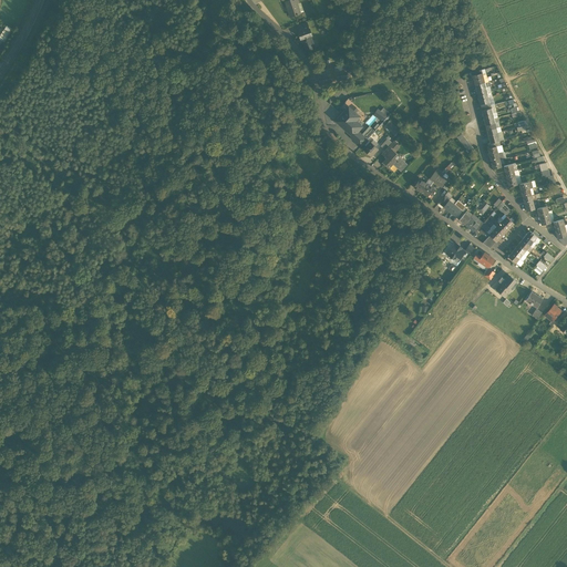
[(289,0),(286,1),(290,17),(297,14),(297,16),(298,14),(300,13),(300,12),(297,3),(299,3),(298,0),(289,0)]
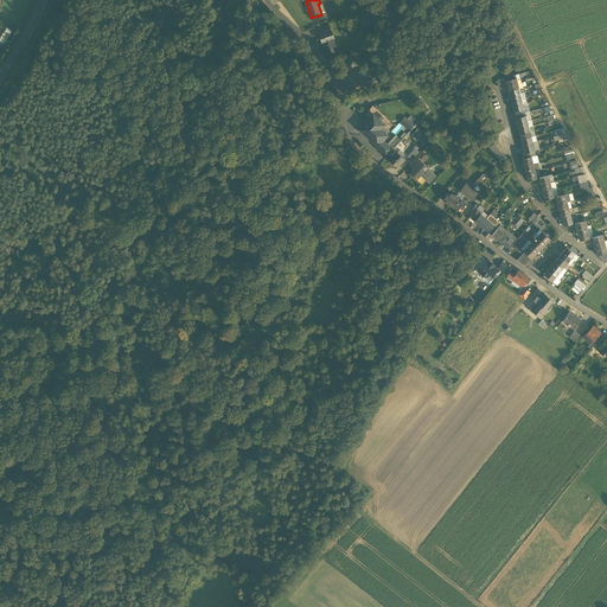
[(319,27),(321,34),(331,31),(328,25),(319,27)]
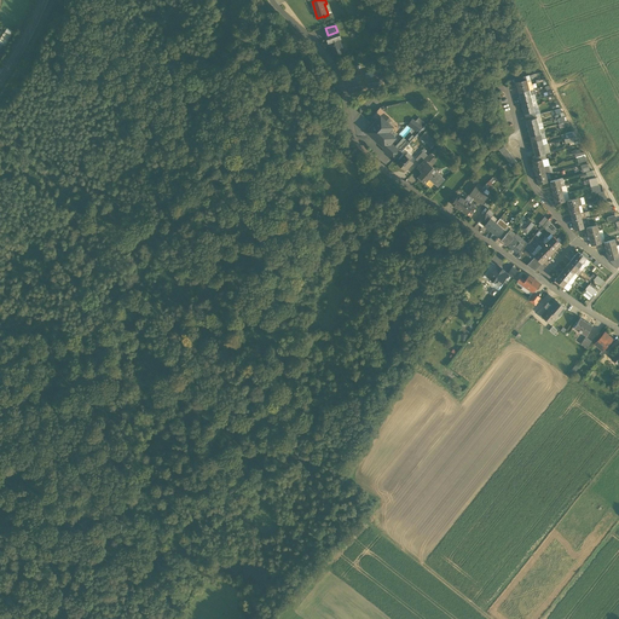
[(330,42),(335,56),(341,53),(339,45),(341,45),(339,40),(340,39),(337,32),(328,35),(327,35),(329,42),(330,42)]
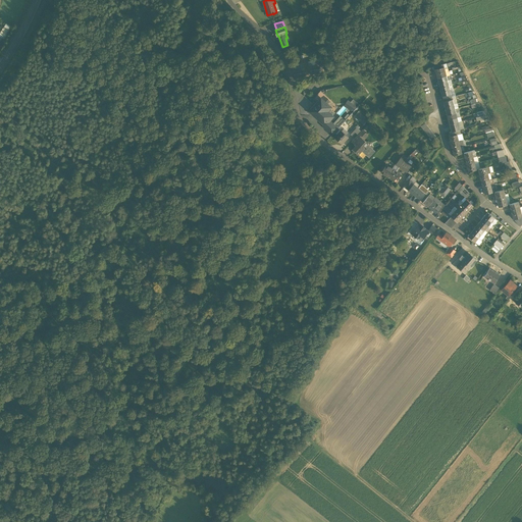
[(3,28),(0,33),(0,37),(4,39),(8,31),(3,28)]
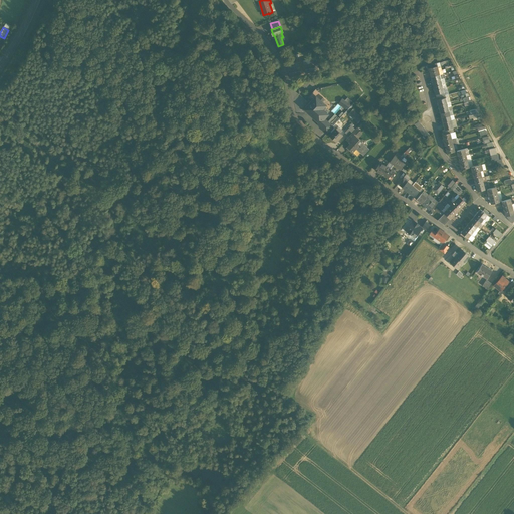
[(308,97),(312,101),(316,97),(319,100),(323,96),(315,89),(308,97)]
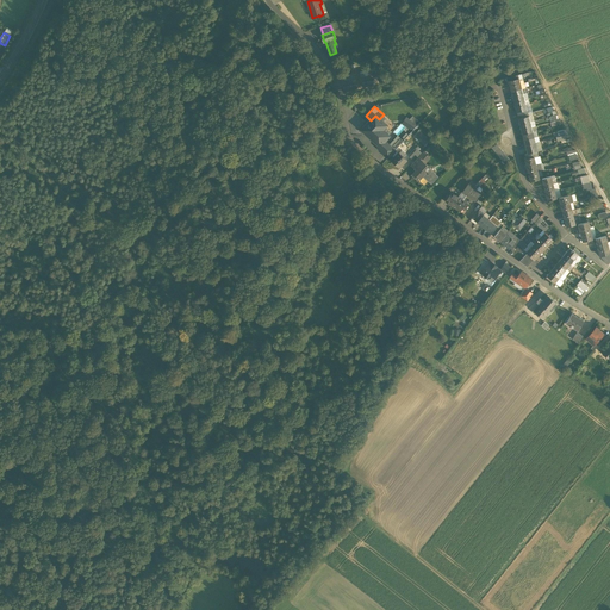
[(392,132),(385,126),(386,125),(380,120),(379,119),(375,116),(371,120),(361,130),(379,147),(380,147),(385,141),(388,136),(392,132)]
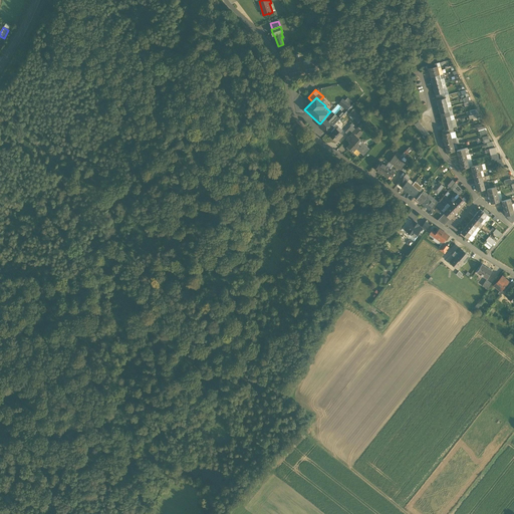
[(323,97),(320,101),(325,105),(328,102),(323,97)]
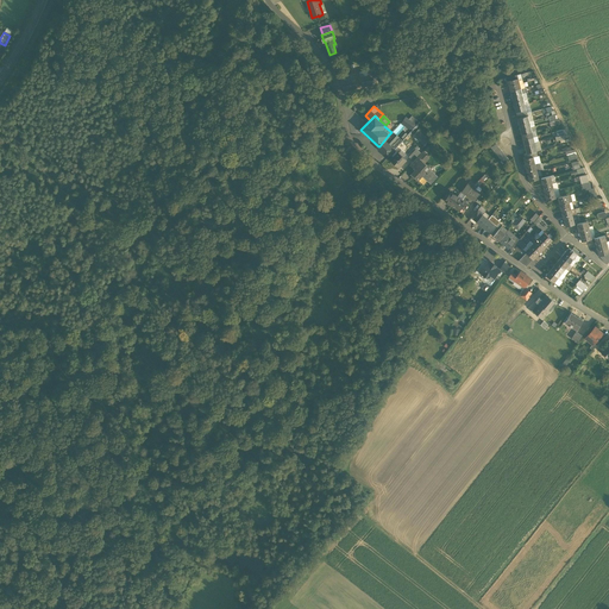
[(409,119),(405,125),(412,131),(416,125),(414,124),(409,119)]
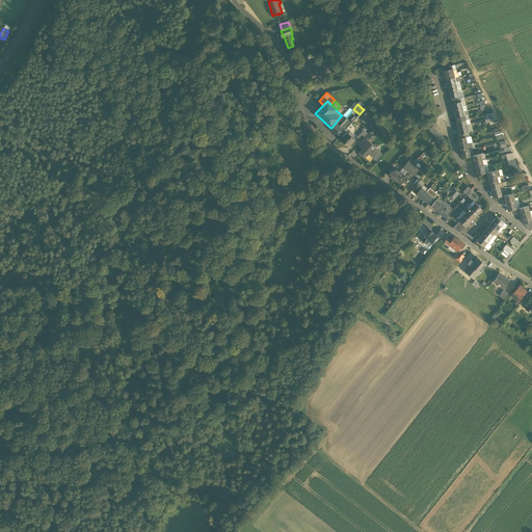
[(361,118),(367,124),(371,118),(366,113),(361,118)]
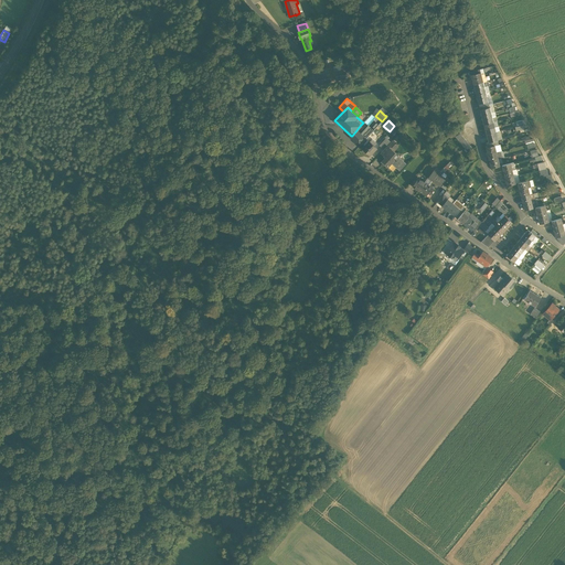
[(361,135),(365,139),(373,130),(369,126),(361,135)]
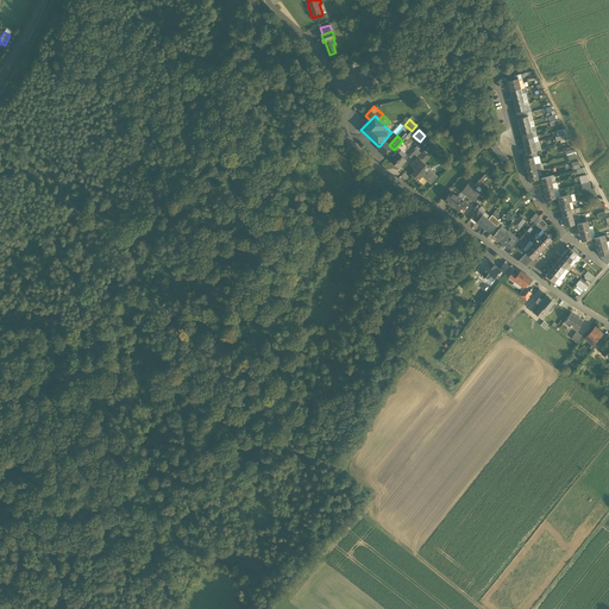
[(420,142),(424,145),(429,139),(425,136),(420,142)]
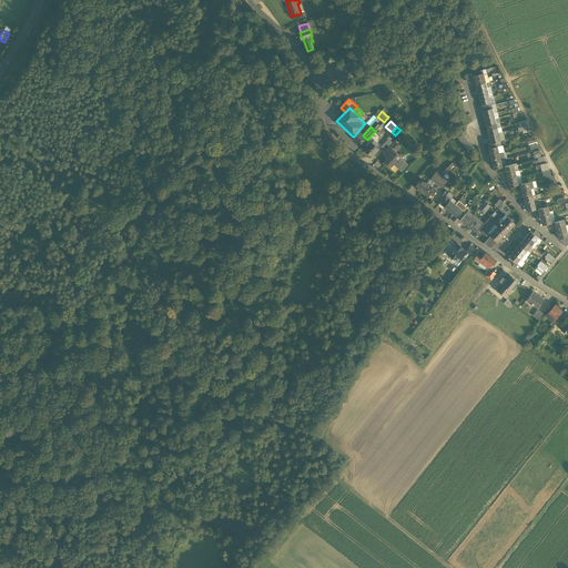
[(367,140),(363,135),(358,131),(354,137),(353,137),(352,138),(362,148),(368,140),(367,140)]
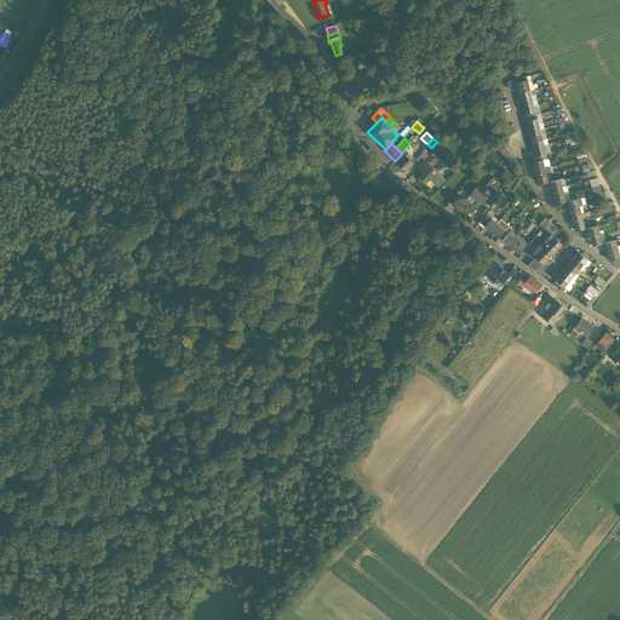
[(534,148),(537,156),(545,154),(546,154),(544,145),(534,148)]
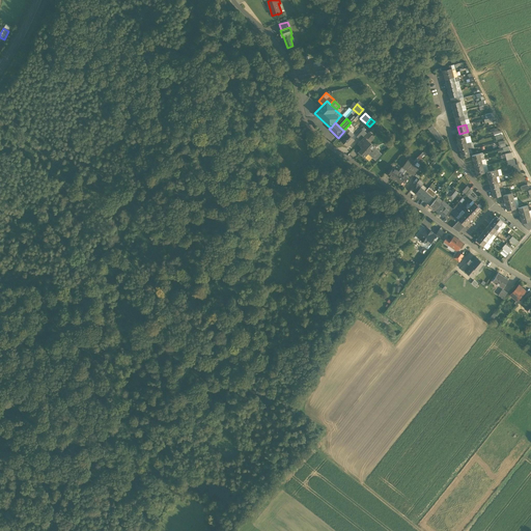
[(357,137),(361,141),(367,134),(363,130),(357,137)]
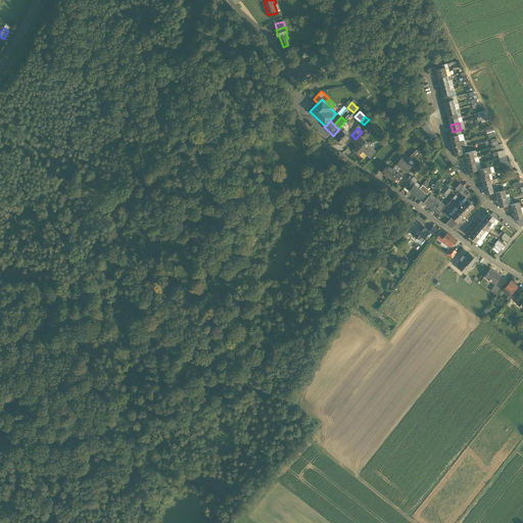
[(349,138),(347,136),(349,134),(343,129),(341,131),(335,138),(343,145),(349,138)]
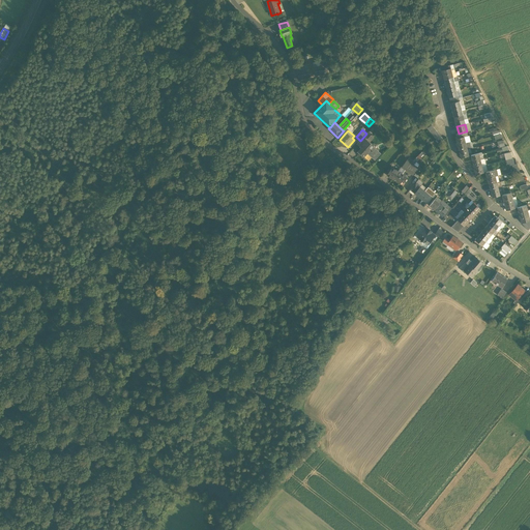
[(367,133),(366,134),(360,141),(357,144),(360,146),(366,140),(369,142),(373,138),(367,133)]
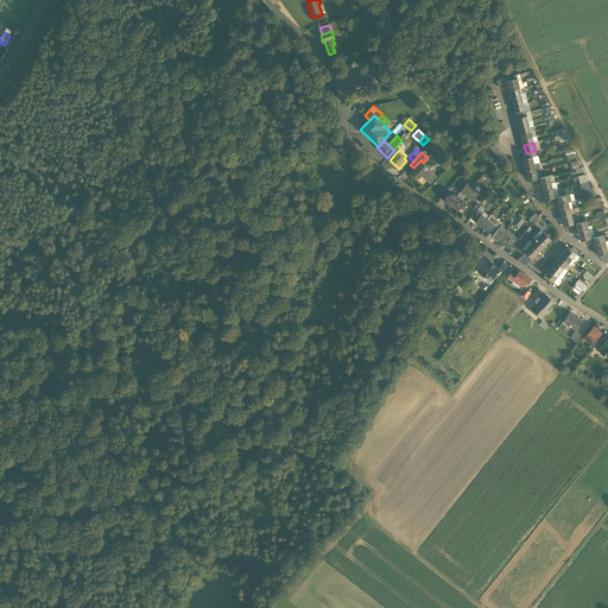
[(524,159),(525,166),(534,164),(532,157),(524,159)]
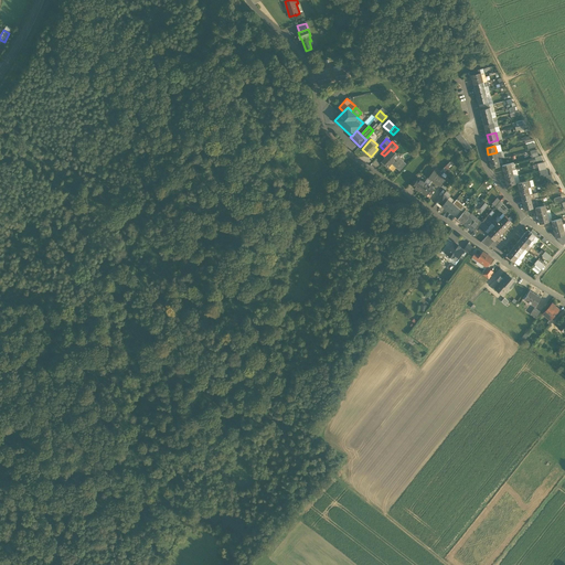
[(383,162),(388,167),(392,163),(396,167),(400,170),(405,163),(403,160),(402,161),(396,157),(397,156),(393,151),(391,149),(384,156),(386,158),(383,162)]
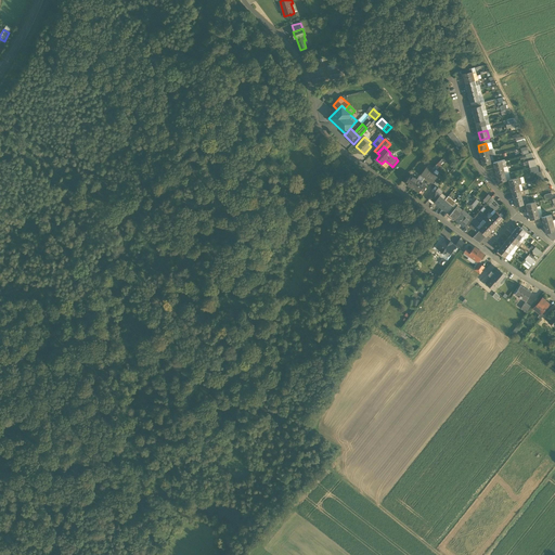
[(379,155),(377,153),(376,154),(377,156),(374,159),(385,169),(386,168),(382,164),(376,159),(379,155)]
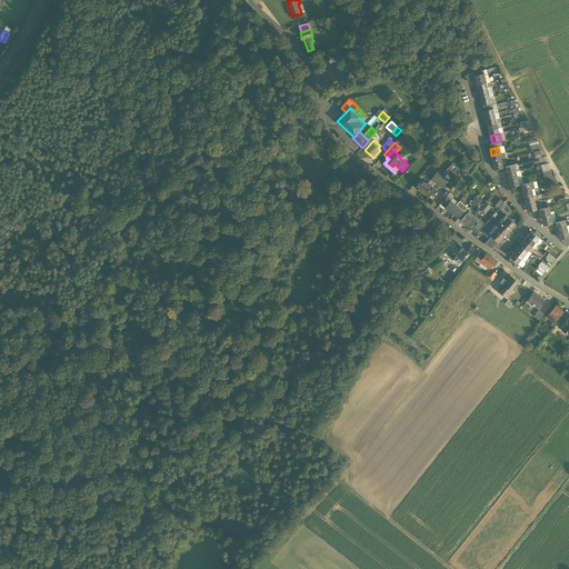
[(502,165),(501,160),(493,162),(495,169),(503,168),(502,165)]
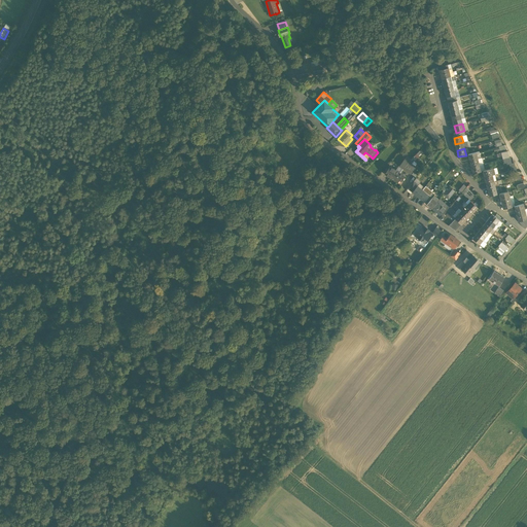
[(468,154),(470,161),(478,159),(476,152),(468,154)]
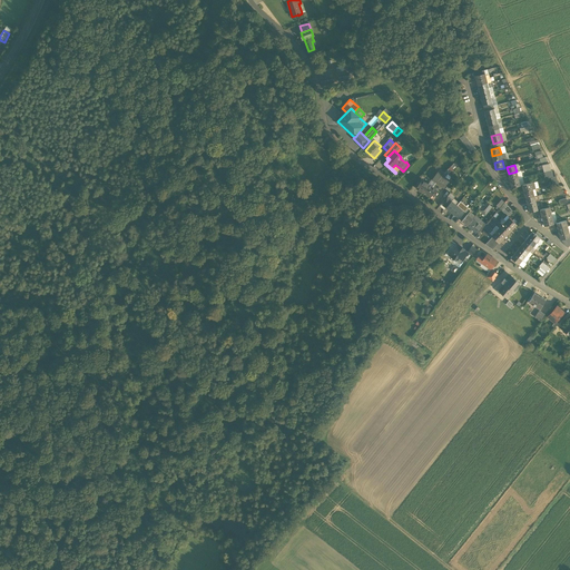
[(444,174),(440,178),(442,180),(445,177),(448,174),(450,172),(448,169),(444,174)]
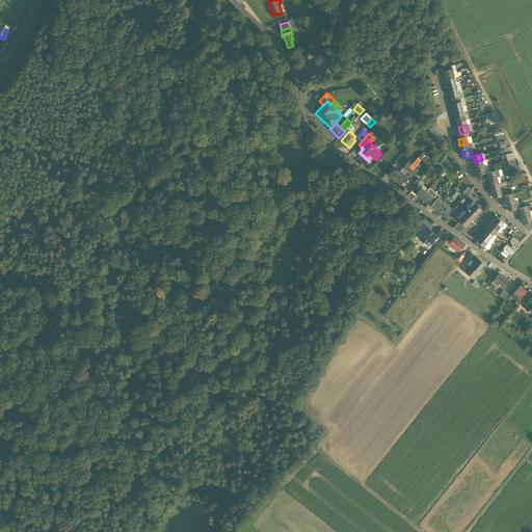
[(407,170),(410,166),(415,162),(410,159),(403,167),(403,168),(407,170)]
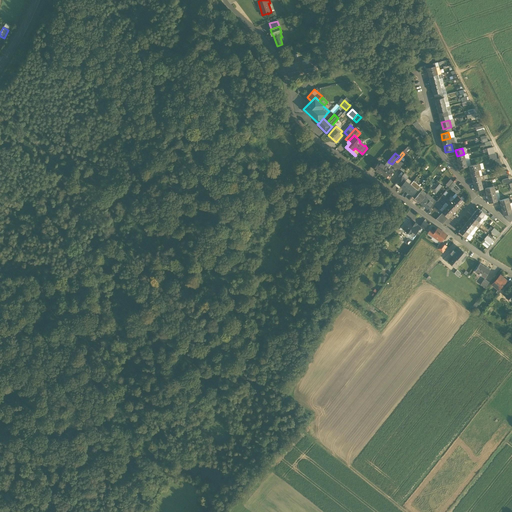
[(467,167),(466,160),(458,162),(460,168),(467,167)]
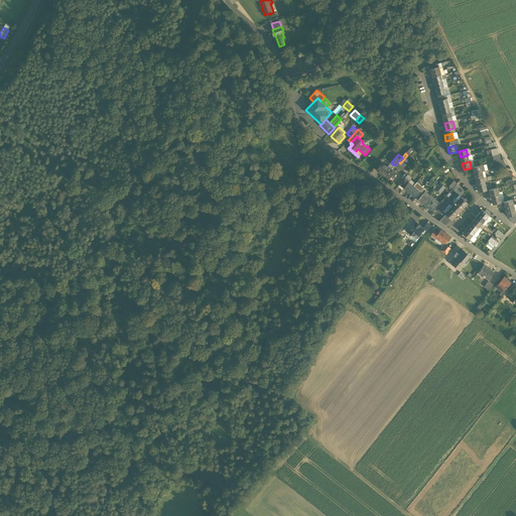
[(383,174),(386,176),(391,169),(387,166),(386,166),(386,165),(382,163),(377,170),(383,174)]
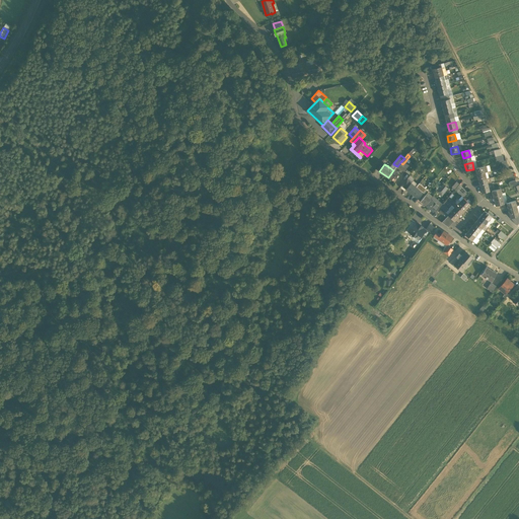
[(477,174),(485,172),(484,166),(477,168),(475,168),(477,174)]
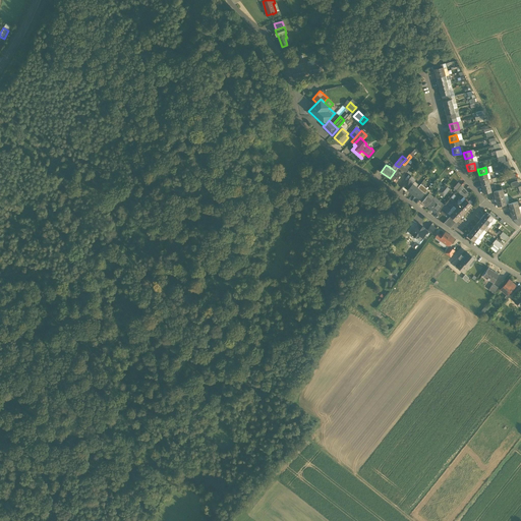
[(390,178),(394,181),(395,178),(397,179),(400,175),(395,171),(390,178)]
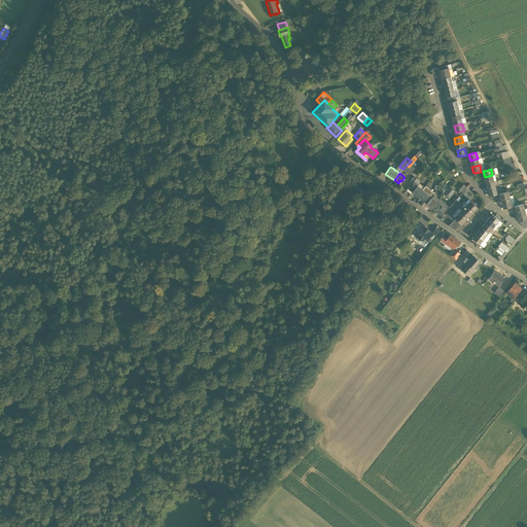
[(408,188),(413,191),(417,185),(418,186),(418,185),(418,184),(414,181),(408,188)]
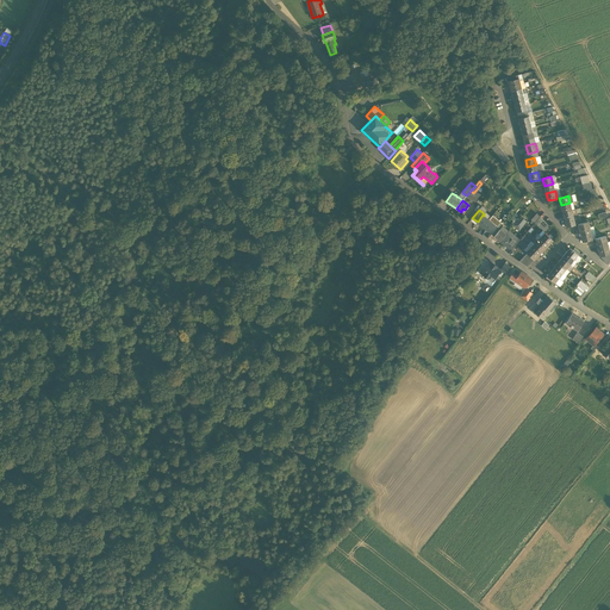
[(478,222),(483,226),(489,221),(491,217),(485,212),(484,215),(484,216),(483,215),(478,222)]
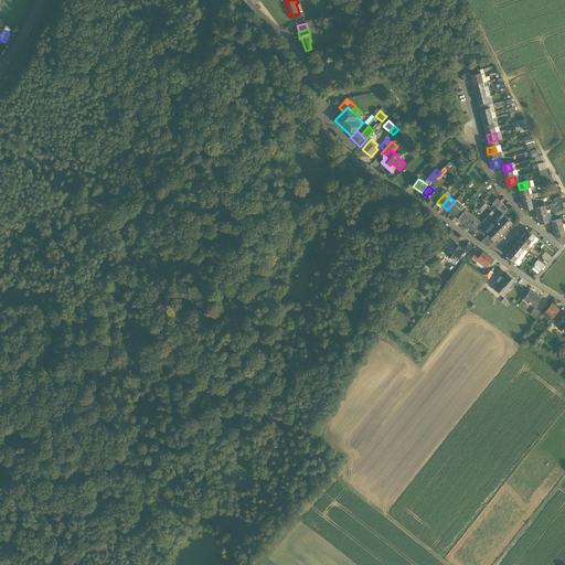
[(455,201),(452,204),(458,209),(460,211),(464,208),(465,206),(457,200),(455,201)]
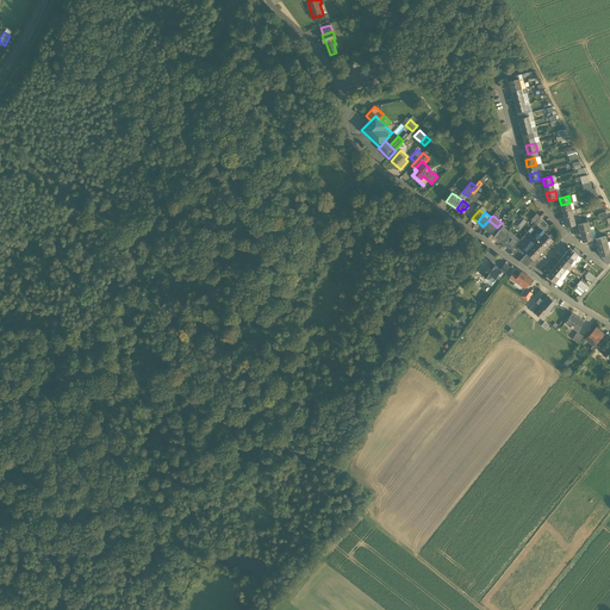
[(516,223),(514,225),(520,230),(526,222),(521,217),(518,219),(516,223)]
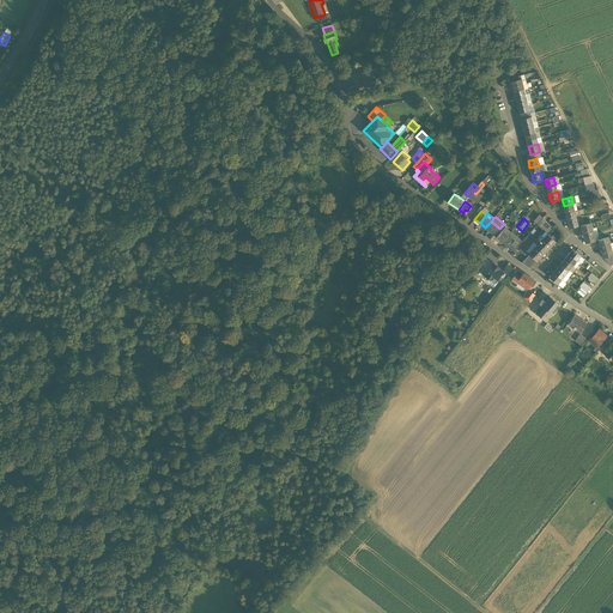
[(570,229),(578,226),(576,218),(568,220),(570,229)]
